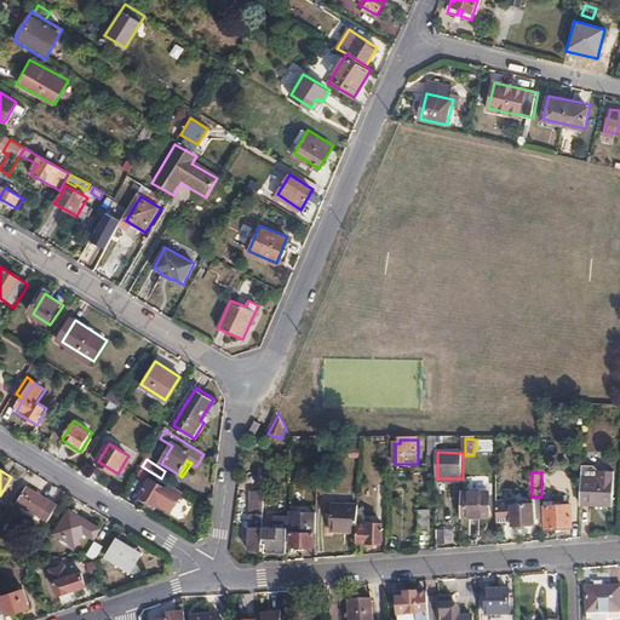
[(583,477),(581,505),(613,506),(614,480),(583,477)]
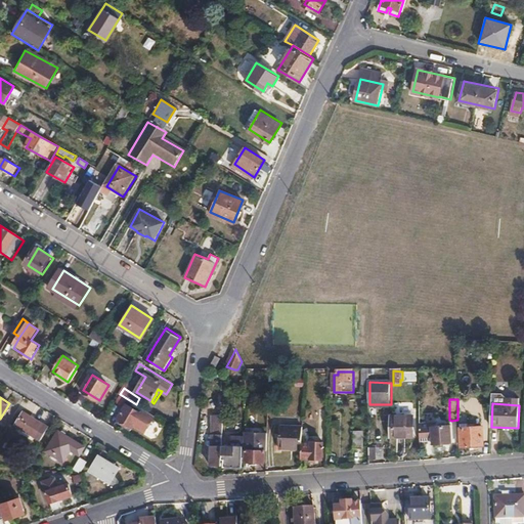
[(119,419),(118,422),(131,430),(142,412),(128,404),(119,418),(119,419)]
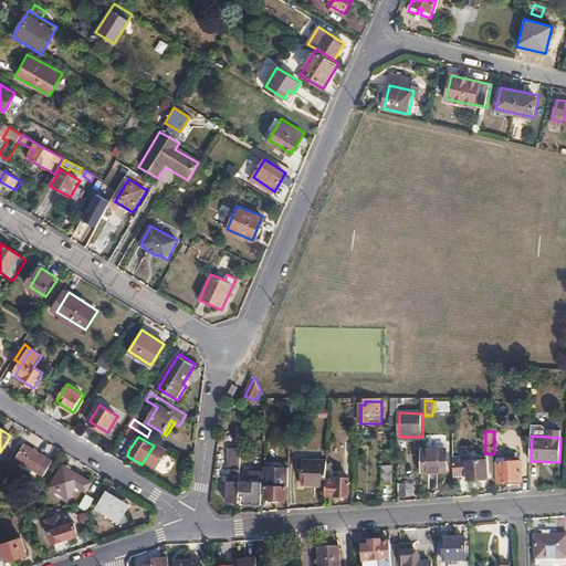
[(44,477),(53,461),(25,446),(18,460),(44,477)]
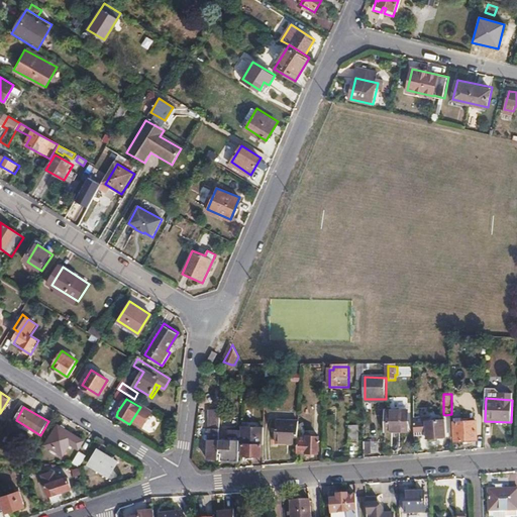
[(386,408),(385,431),(402,431),(402,426),(408,426),(408,409),(386,408)]
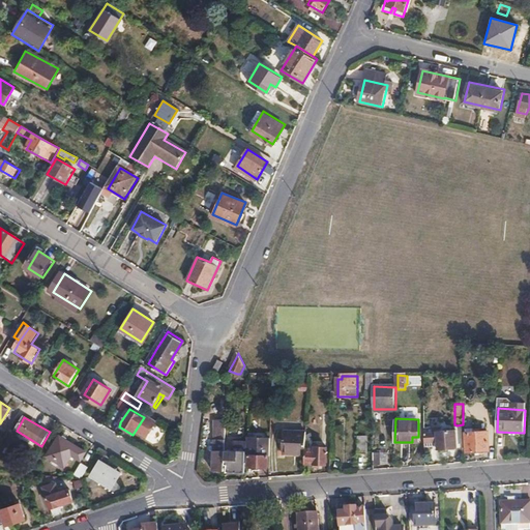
[(213,471),(224,472),(226,420),(216,420),(215,440),(214,440),(213,471)]
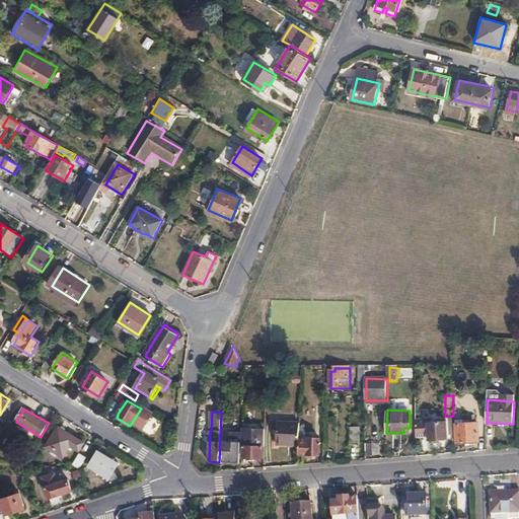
[(450,439),(450,422),(447,421),(435,421),(435,417),(419,417),(420,436),(436,436),(436,440),(450,439)]
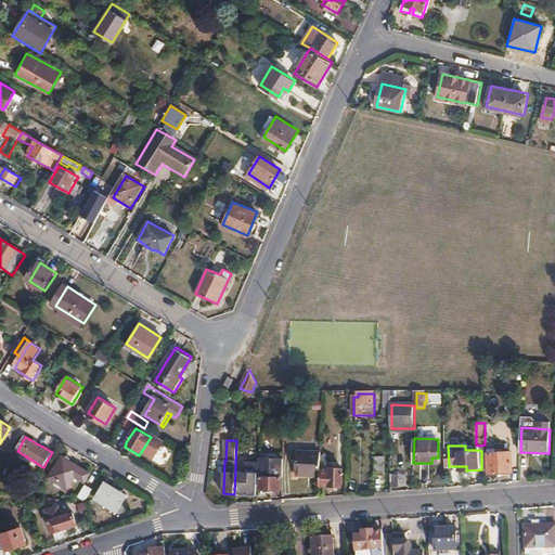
[(320,477),(320,470),(320,453),(296,453),(296,476),(320,477)]
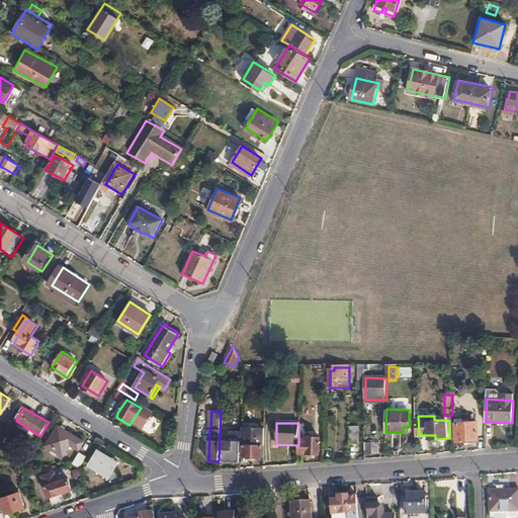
[(479,423),(456,424),(456,443),(479,442),(479,423)]
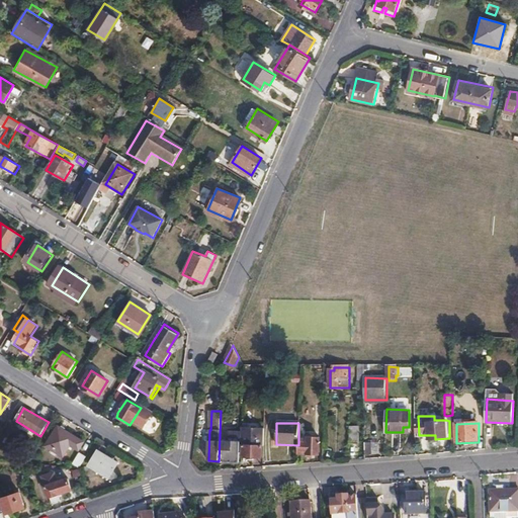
[(79,451),(85,442),(59,426),(46,446),(64,456),(71,445),(79,451)]
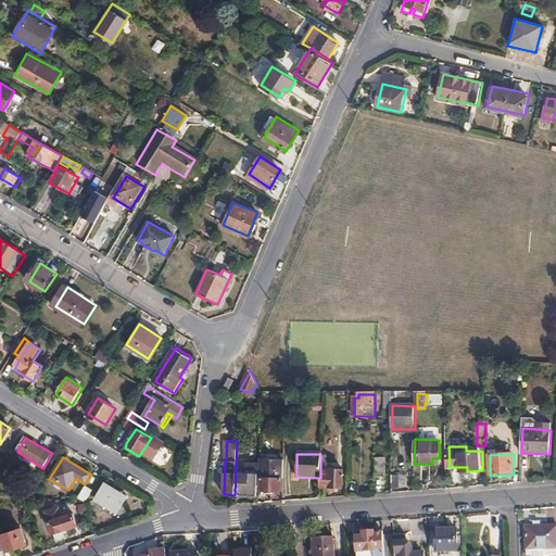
[(258,458),(258,468),(261,468),(260,490),(282,490),(283,458),(258,458)]
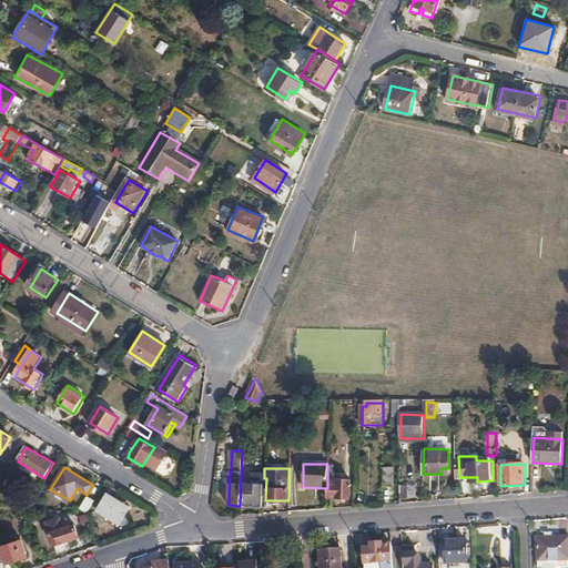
[(383,468),(383,487),(392,487),(393,468),(383,468)]
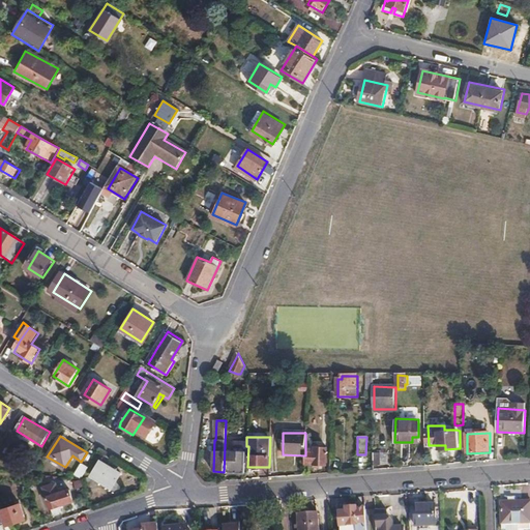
[(305,455),(305,464),(327,464),(327,447),(320,447),(320,445),(313,445),(314,449),(305,449),(305,455)]
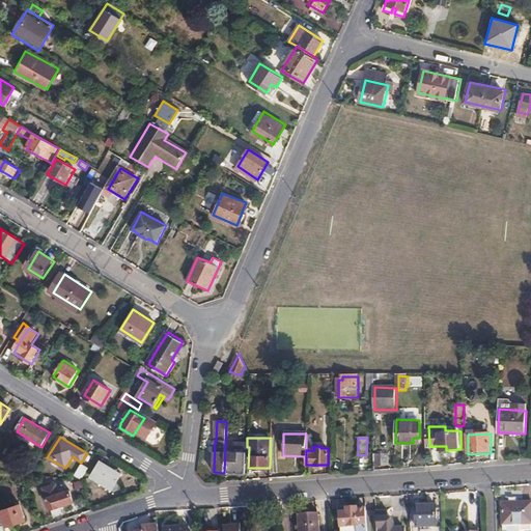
[(228,452),(227,473),(245,473),(245,452),(228,452)]
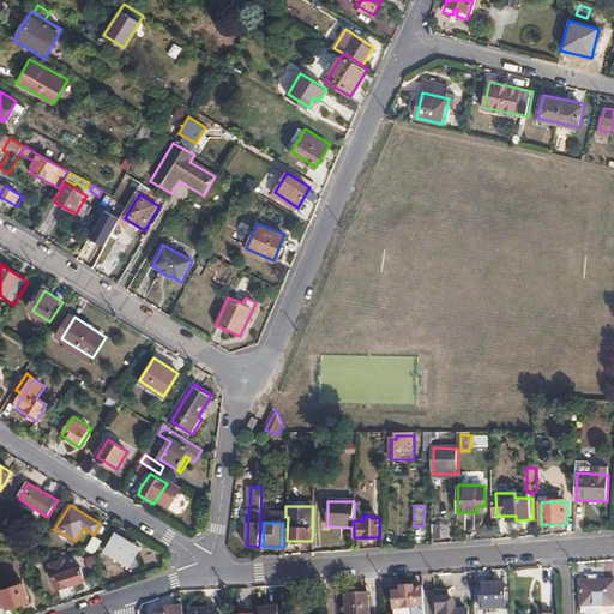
[(450,540),(450,524),(433,524),(433,540),(450,540)]
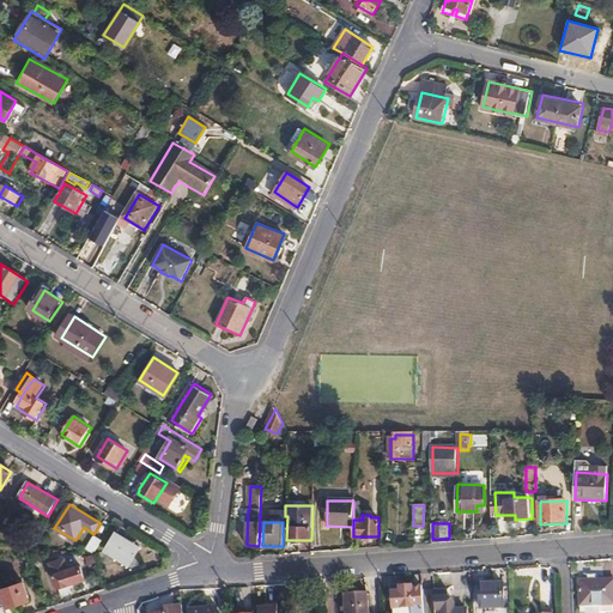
[(141,550),(117,534),(107,551),(131,566),(141,550)]
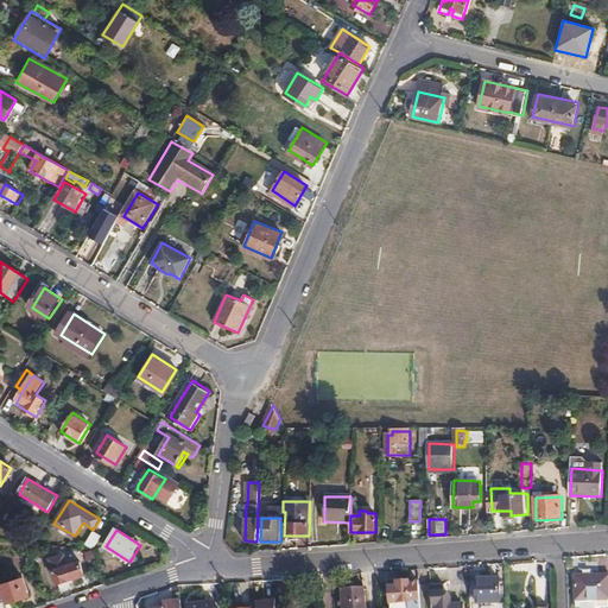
[(94,549),(101,537),(93,531),(86,543),(94,549)]
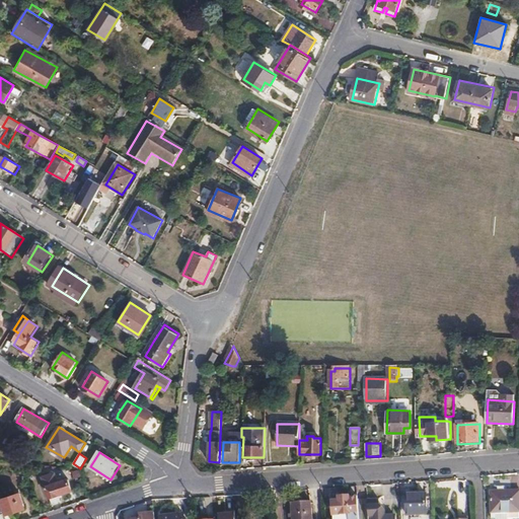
[(68,479),(47,487),(51,501),(59,499),(58,496),(71,491),(68,479)]
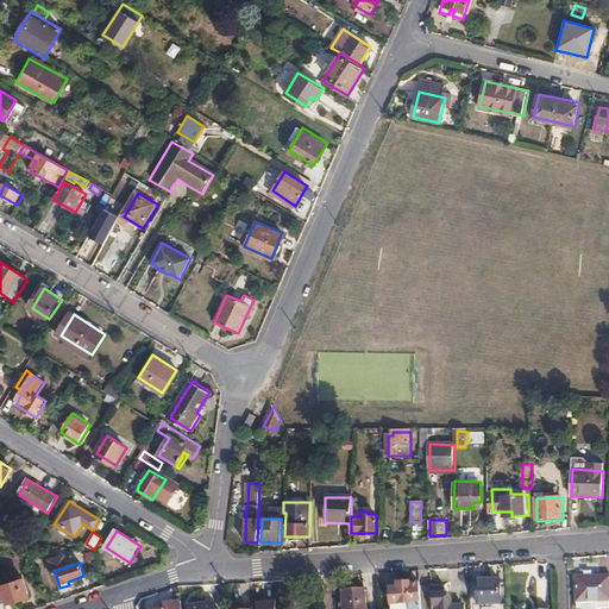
[(576,608),(579,608),(579,603),(608,601),(608,577),(575,578),(576,608)]
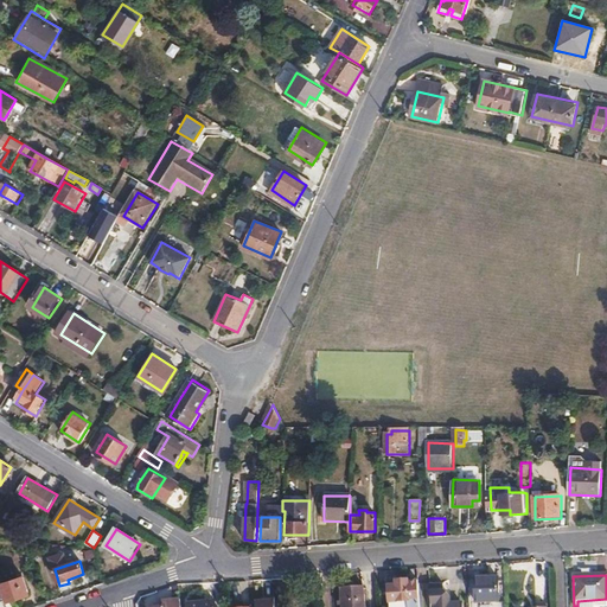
[(24,576),(0,583),(0,587),(5,602),(29,594),(24,576)]
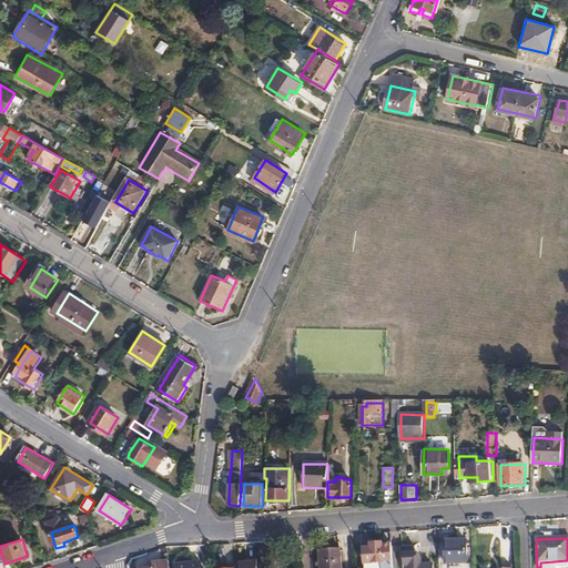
[(466,565),(466,543),(445,543),(445,566),(466,565)]
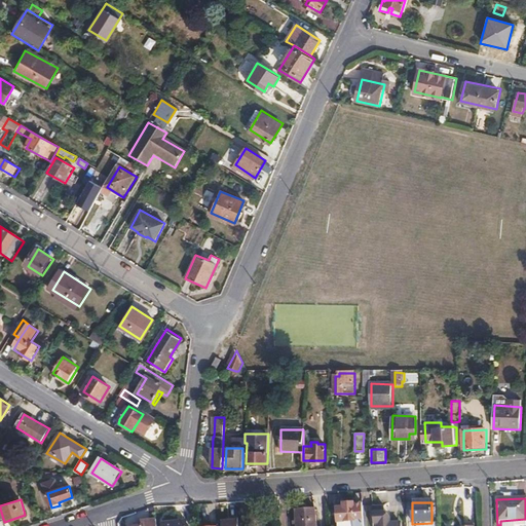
[(363,525),(362,504),(352,504),(352,503),(342,504),(342,508),(335,508),(336,525),(363,525)]
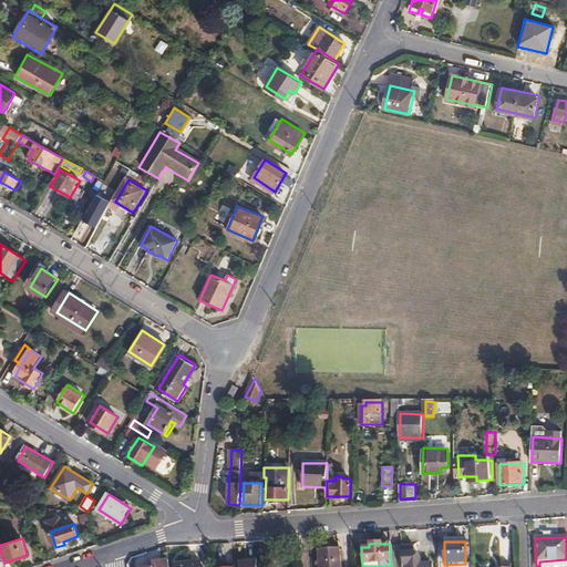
[(409,566),(431,566),(432,564),(421,564),(421,553),(415,553),(414,546),(402,547),(403,565),(410,565),(409,566)]
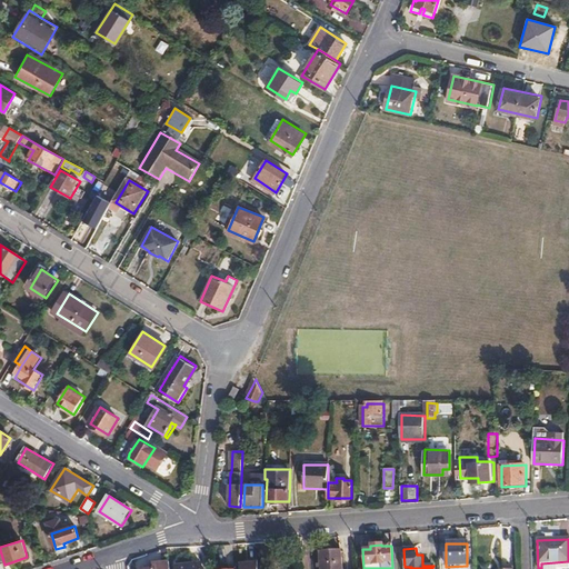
[(341,568),(340,550),(319,551),(320,568),(341,568)]
